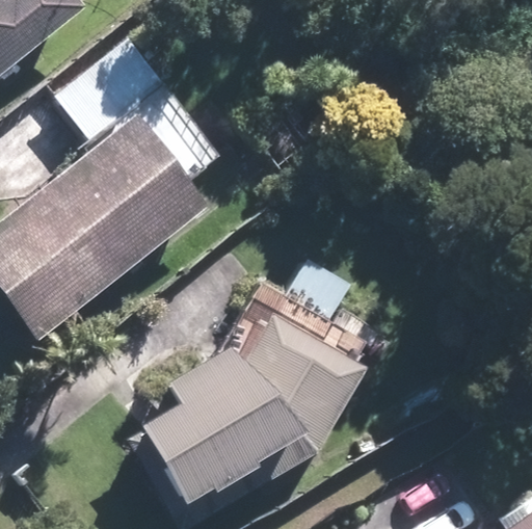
[(0,0),(0,76),(85,10),(77,0),(0,0)]
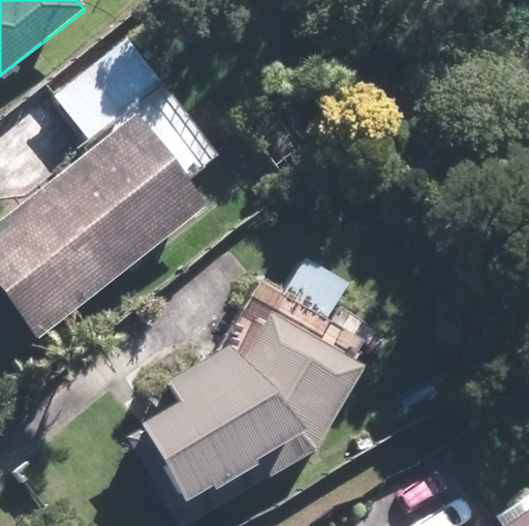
[(88,137),(158,78),(121,34),(51,94),(88,137)]
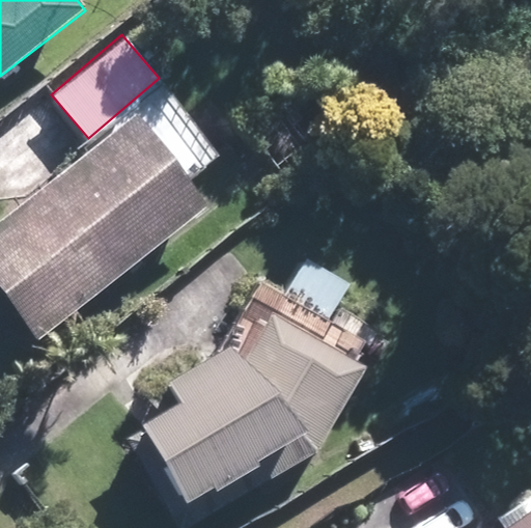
[(193,176),(140,111),(0,224),(0,278),(45,333),(211,198),(193,176)]
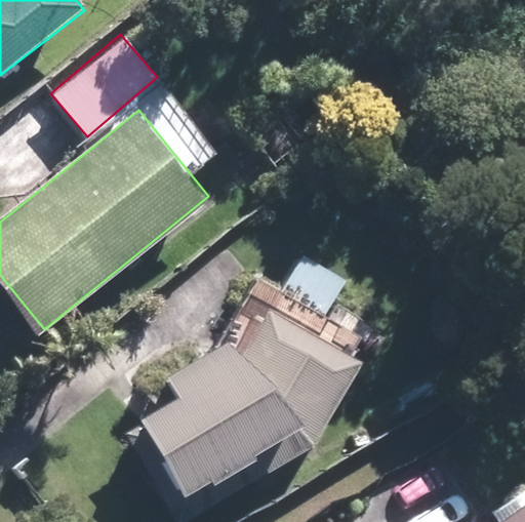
[(233,334),(166,370),(182,398),(143,419),(193,512),(318,444),(378,334),(330,308),(346,280),(301,255),(272,309),(253,298),(233,334)]
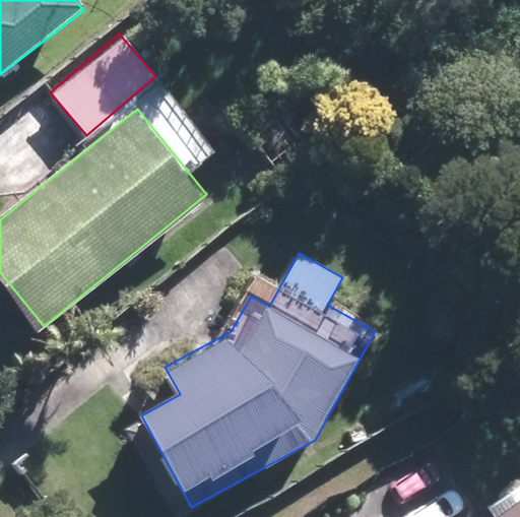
[(519,516),(519,492),(485,516),(519,516)]
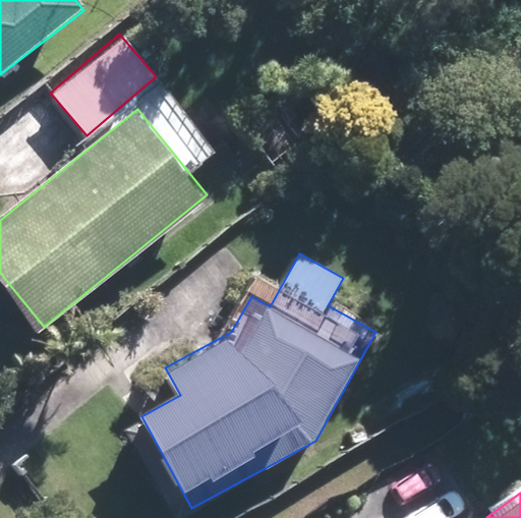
All buildings are outlined.
